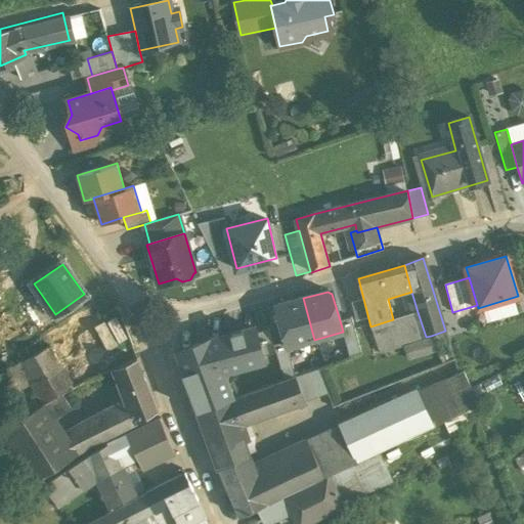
[(287,347),(314,340),(303,298),(278,305),(276,309),(287,347)]
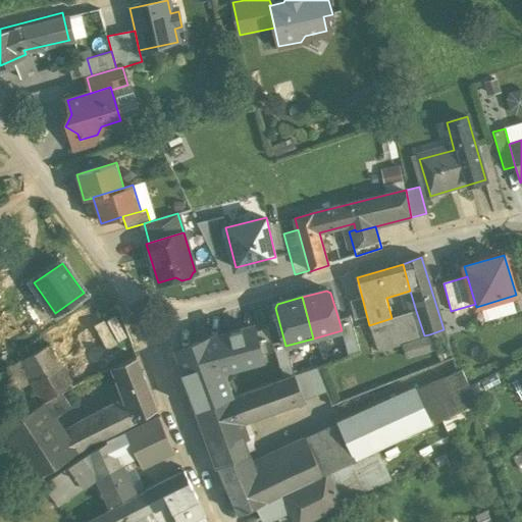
[(392,318),(369,325),(377,350),(424,335),(416,311),(392,318)]
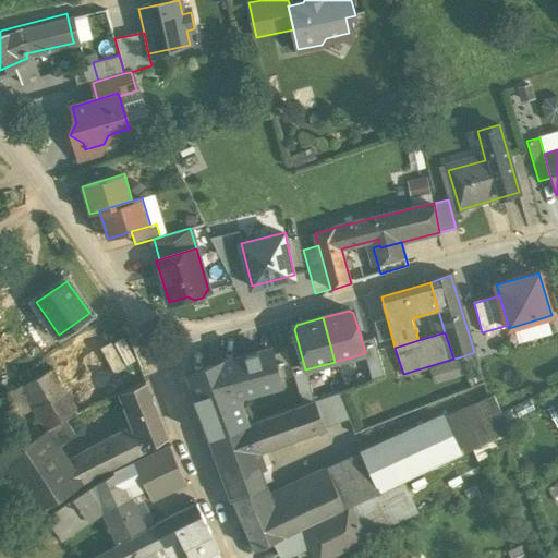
[(375,338),(362,341),(365,353),(372,378),(385,375),(375,338)]
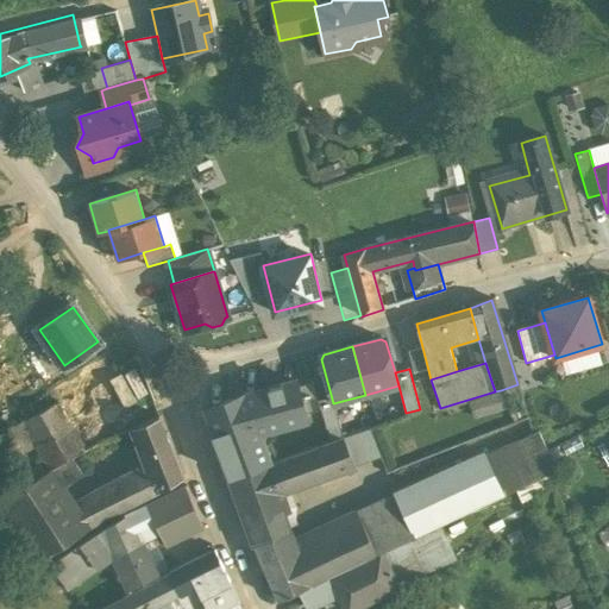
[(207,415),(231,479),(271,463),(259,431),(306,418),(305,414),(297,388),(296,383),(248,396),(211,409),(207,415)]
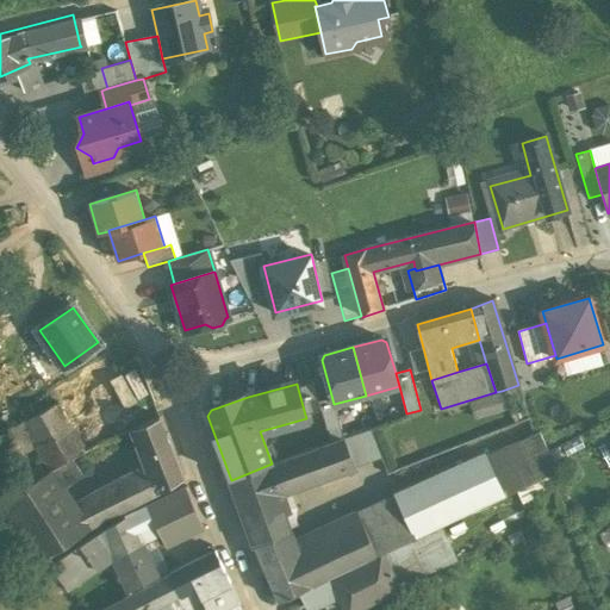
[(298,388),(305,415),(321,410),(318,402),(313,384),(298,388)]
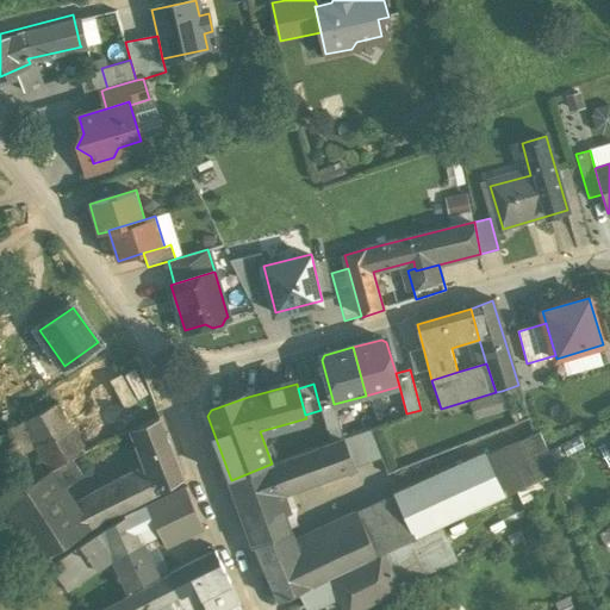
[(529,416),(518,385),(502,391),(512,423),(529,416)]
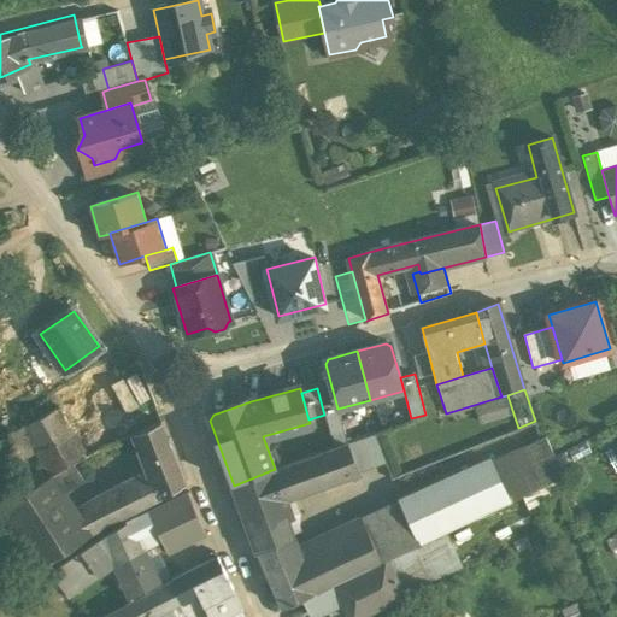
[(52,477),(72,465),(103,450),(94,436),(83,444),(59,403),(7,433),(15,447),(5,453),(11,464),(36,451),(52,477)]
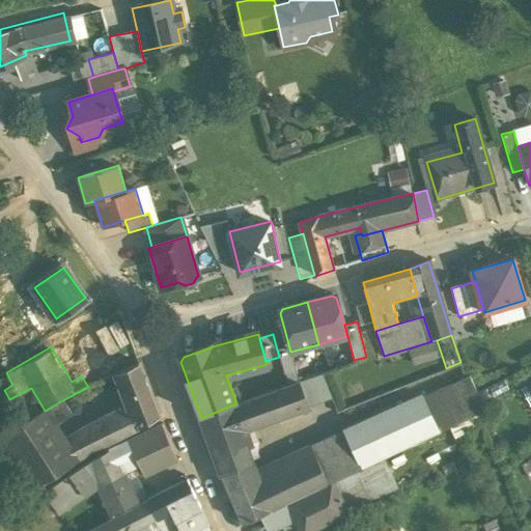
[(289,346),(277,350),(279,357),(287,385),(298,382),(300,381),(289,346)]
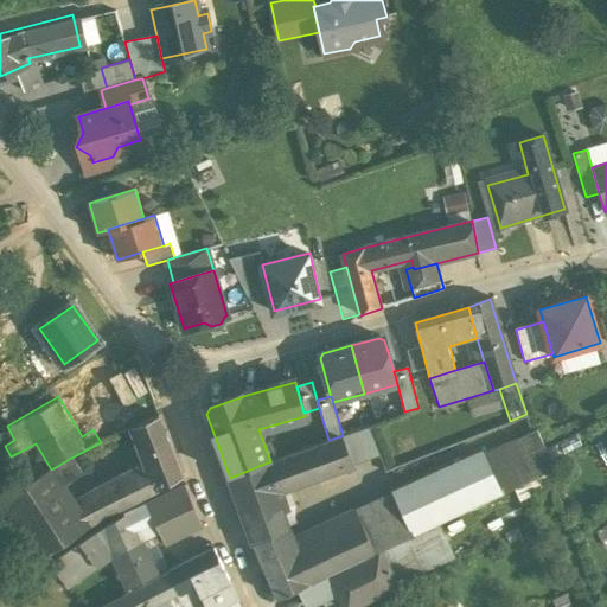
[(181,479),(157,414),(132,427),(147,459),(153,472),(114,491),(109,479),(89,491),(104,519),(181,479)]
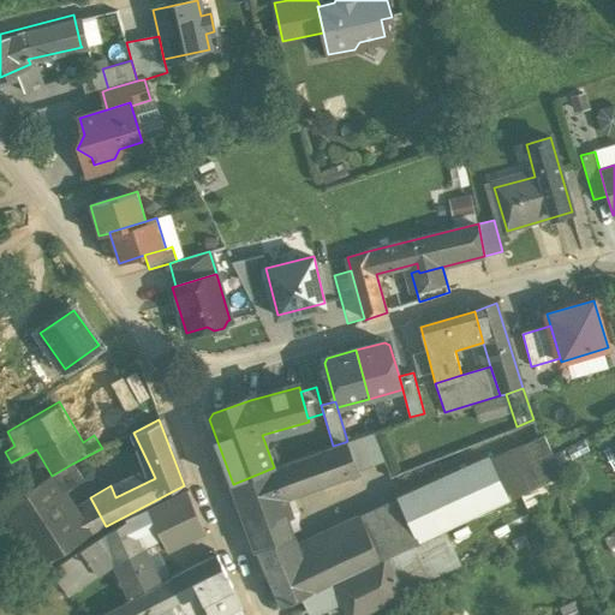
[(347,441),(345,442),(357,472),(384,461),(372,431),(347,441)]
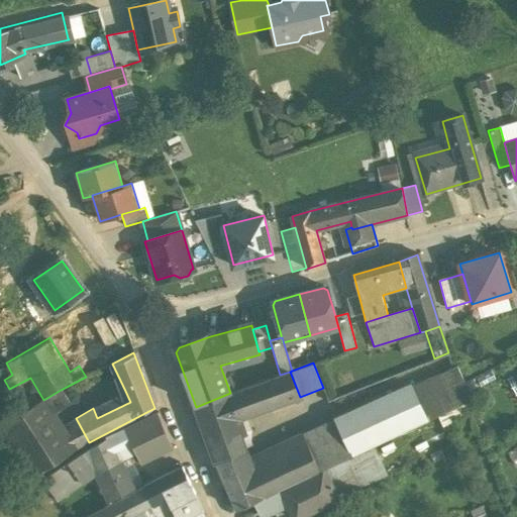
[(457,367),(392,398),(407,430),(472,399),(457,367)]
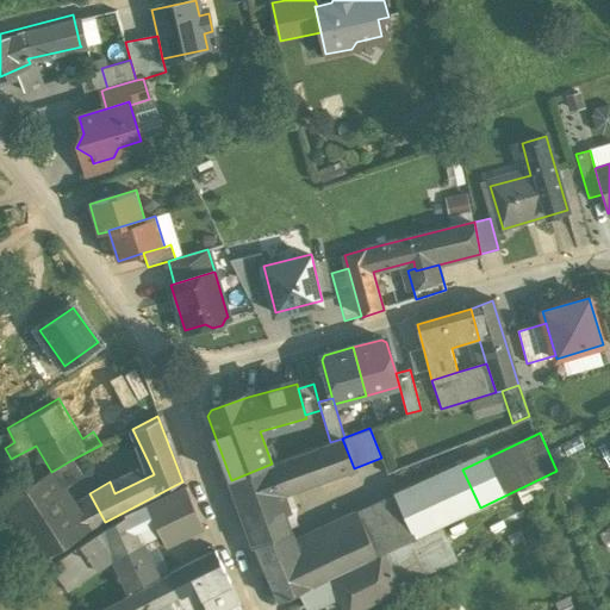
[(251,543),(297,526),(285,493),(354,468),(342,439),(330,442),(272,464),(231,480),(251,543)]
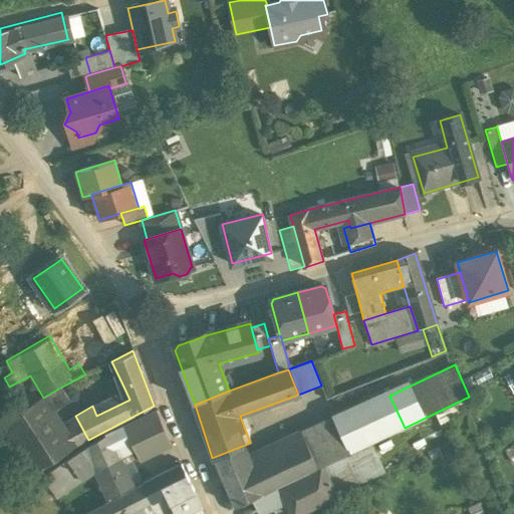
[(0,426),(33,476),(88,440),(75,416),(60,388),(43,398),(0,423),(0,426)]
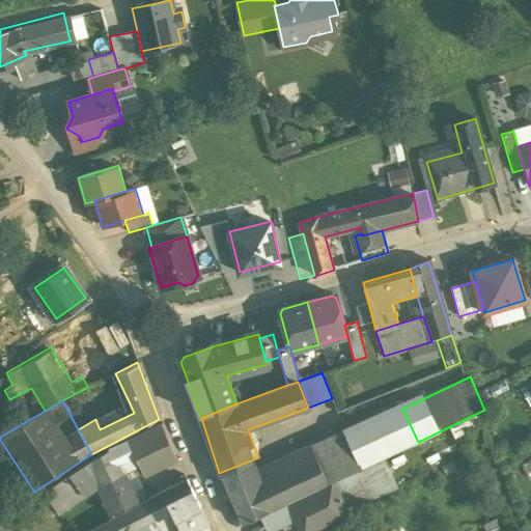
[(129,401),(95,419),(100,429),(134,413),(129,401)]
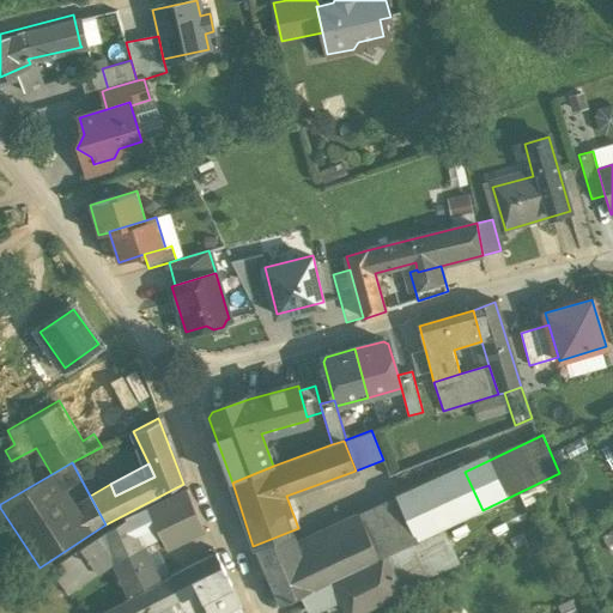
[(483,510),(465,472),(400,502),(418,540),(442,529),(483,510)]
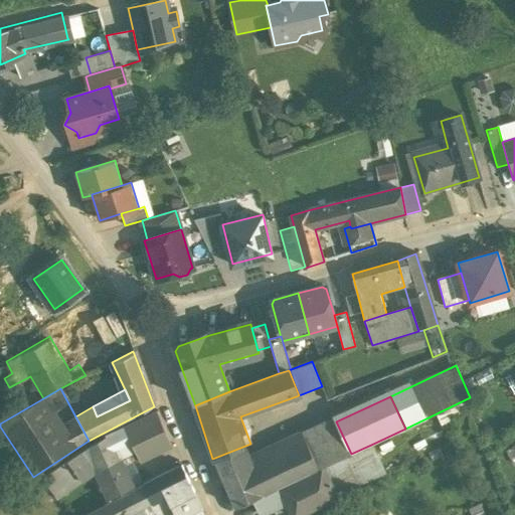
[(158,414),(136,425),(151,453),(172,442),(158,414)]
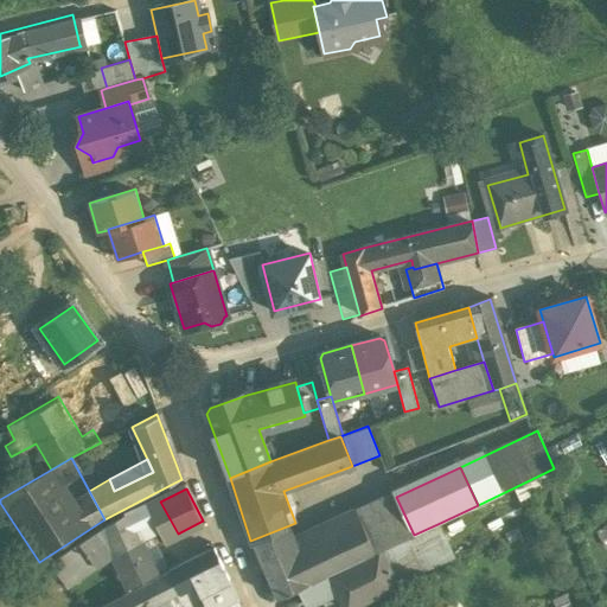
[(403,540),(414,535),(396,497),(358,515),(376,554),(403,540)]
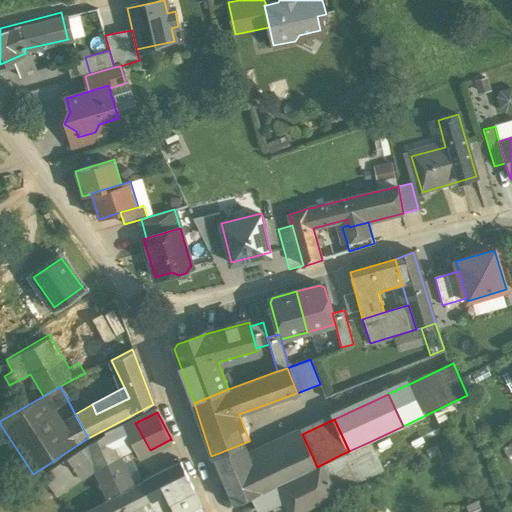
[(113,450),(118,459),(136,451),(139,456),(150,450),(135,423),(104,438),(85,448),(68,459),(84,481),(99,471),(94,461),(113,450)]
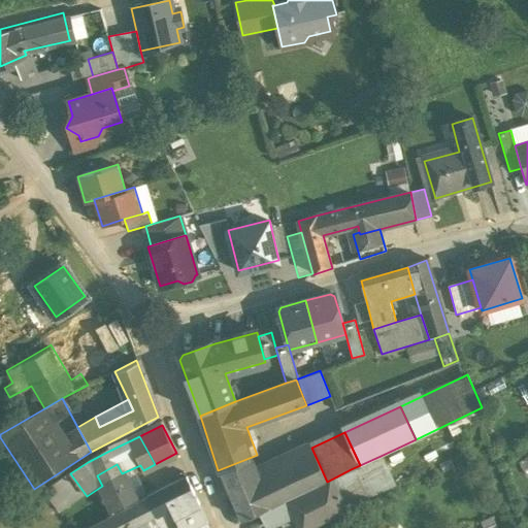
[(284,502),(327,482),(311,448),(263,470),(257,455),(218,470),(238,524),(261,514),(284,502)]
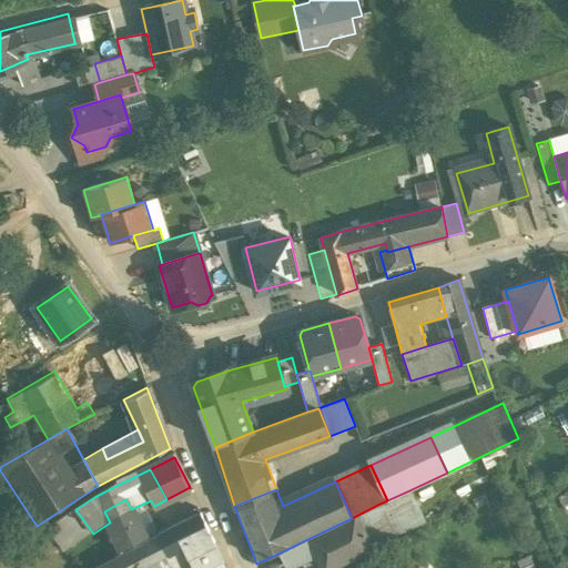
[(387,500),(377,505),(393,536),(423,519),(409,490),(387,500)]
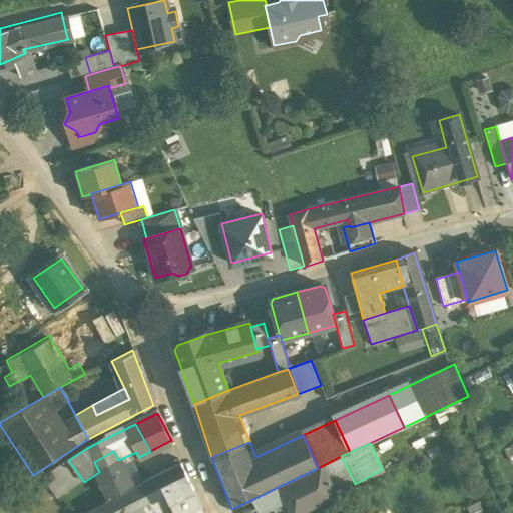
[(118,460),(113,451),(94,462),(99,472),(111,499),(133,488),(118,460)]
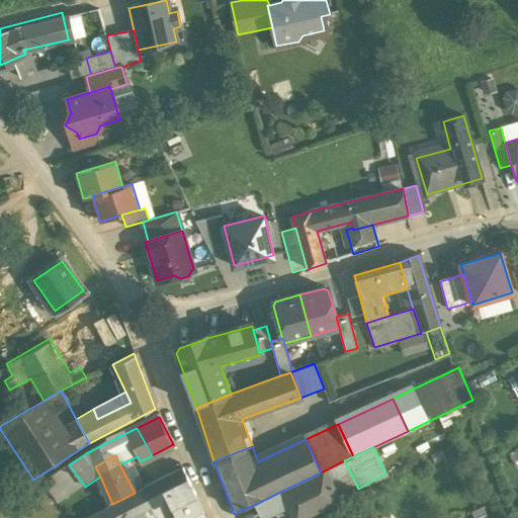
[(60,504),(85,487),(69,464),(45,482),(60,504)]
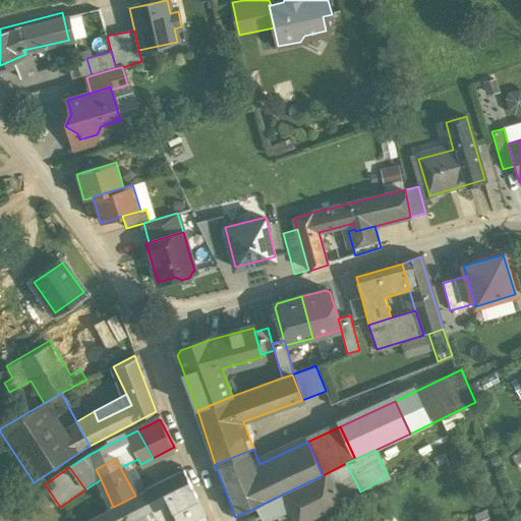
[(129,520),(146,513),(168,503),(192,489),(184,470),(135,496),(113,507),(84,520),(129,520)]
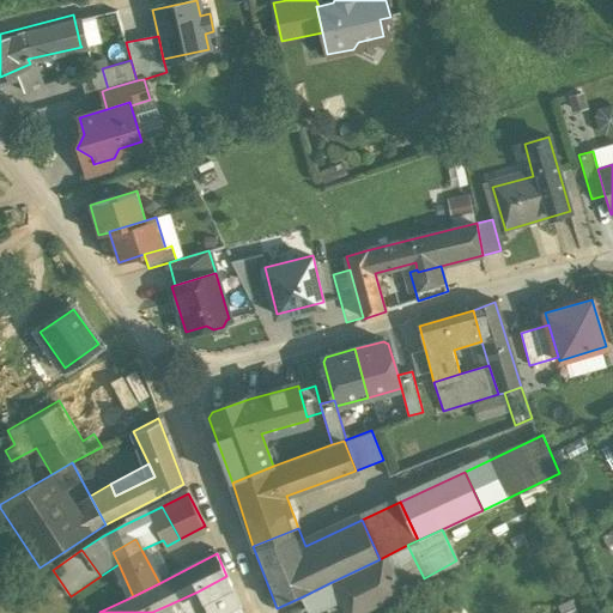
[(357,612),(396,592),(380,559),(329,583),(338,600),(345,612),(357,612)]
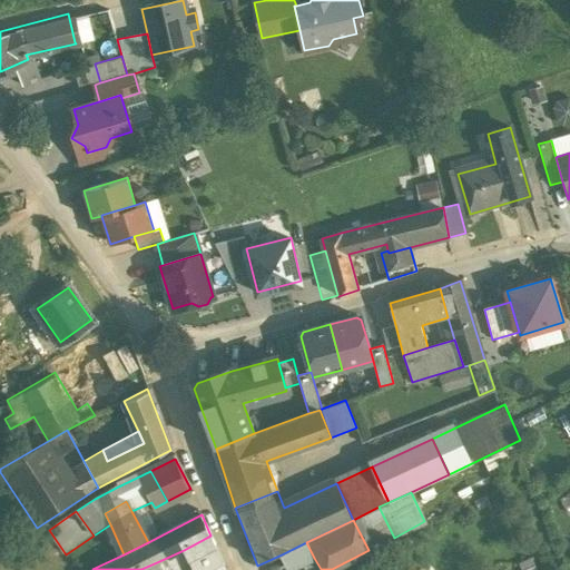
[(215,569),(223,566),(210,536),(184,550),(193,569),(215,569)]
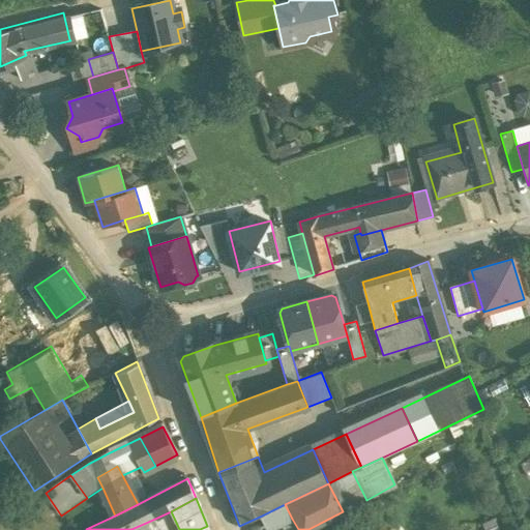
[(267,529),(269,529),(292,519),(285,504),(262,516),(267,529)]
